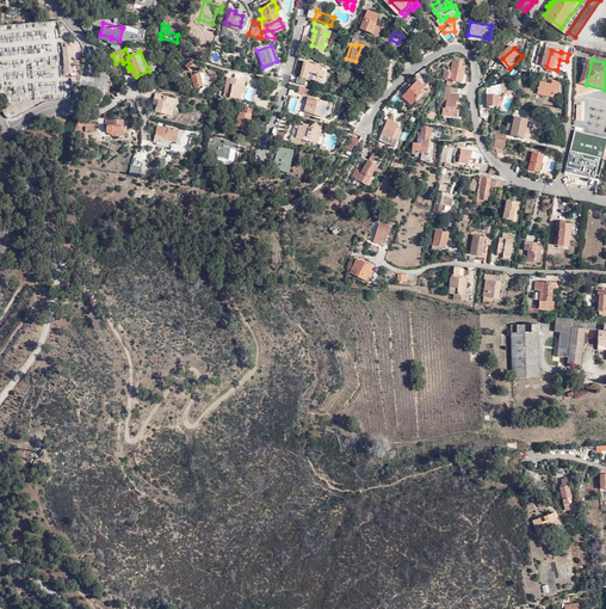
[(453,81),(458,82),(467,85),(468,79),(470,68),(467,68),(468,65),(467,62),(461,61),(457,63),(456,69),(456,74),(452,73),(449,73),(447,80),(453,81)]
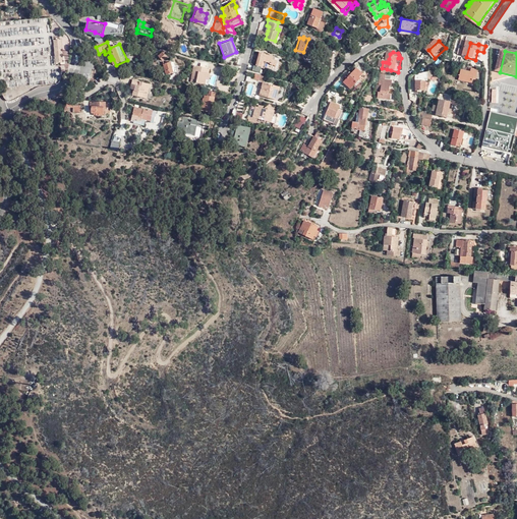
[(279,57),(265,54),(262,66),(269,68),(271,63),(276,64),(276,66),(282,68),(284,62),(278,60),(279,57)]
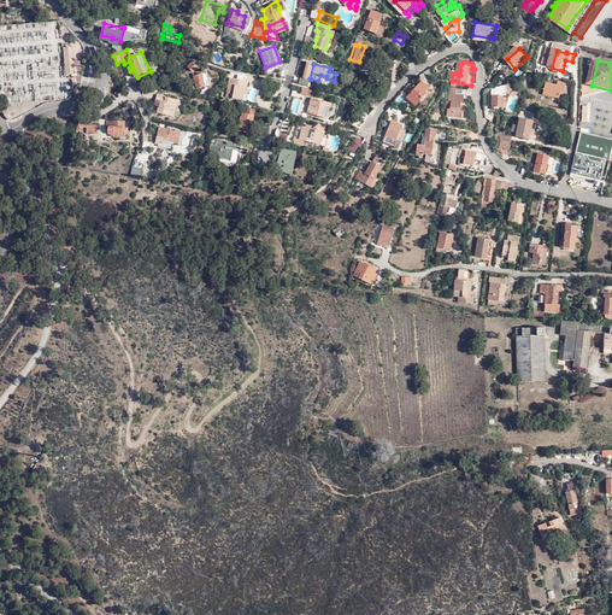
[(282,78),(284,69),(275,66),(272,76),(282,78)]
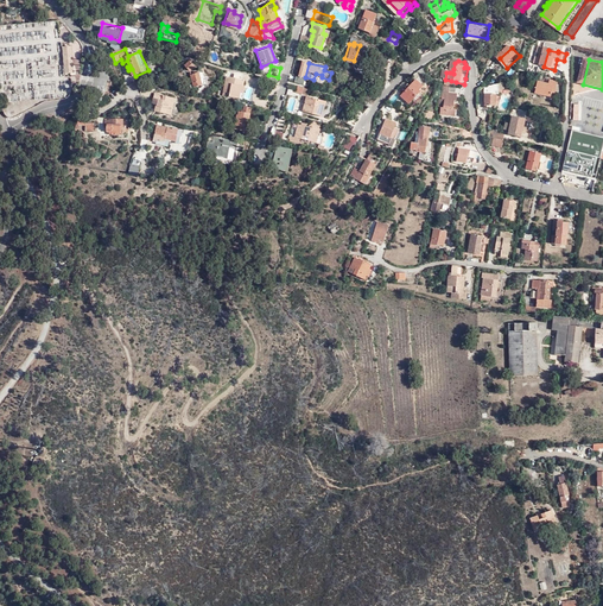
[(243,73),(228,69),(223,92),(239,95),(241,83),(243,83),(245,77),(243,76),(243,73)]
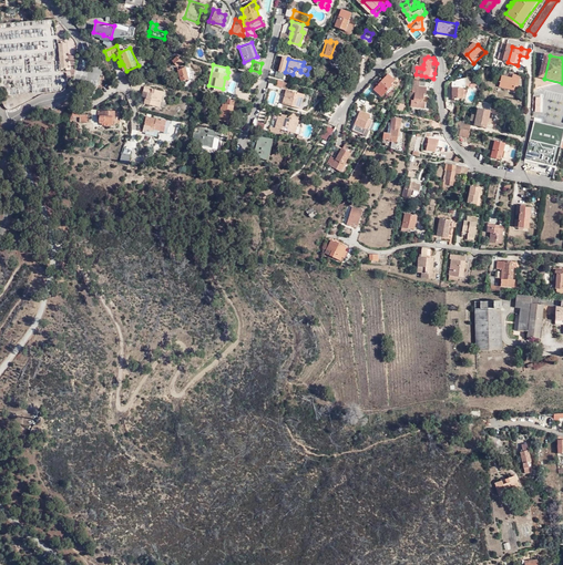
[(187,67),(178,68),(182,80),(190,78),(188,72),(192,71),(191,65),(187,67)]
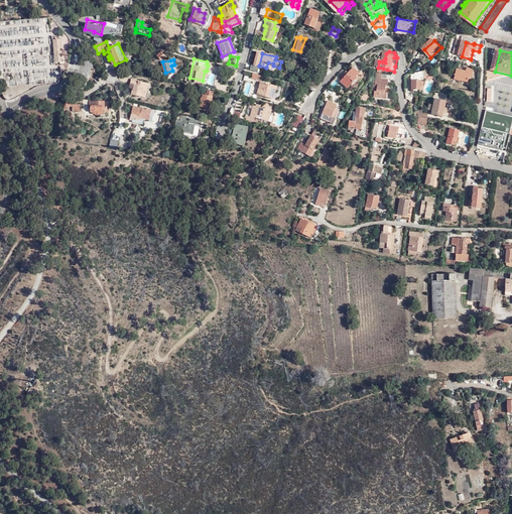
[(363,75),(357,70),(344,84),(351,90),(361,80),(360,79),(363,75)]
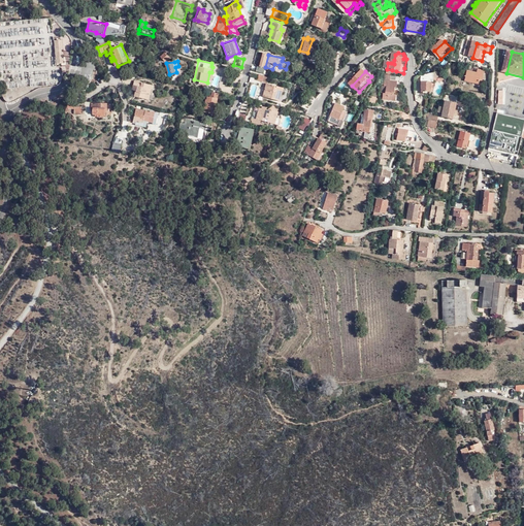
[(481,74),(471,72),(469,83),(483,86),(483,83),(486,83),(488,72),(482,71),(481,74)]
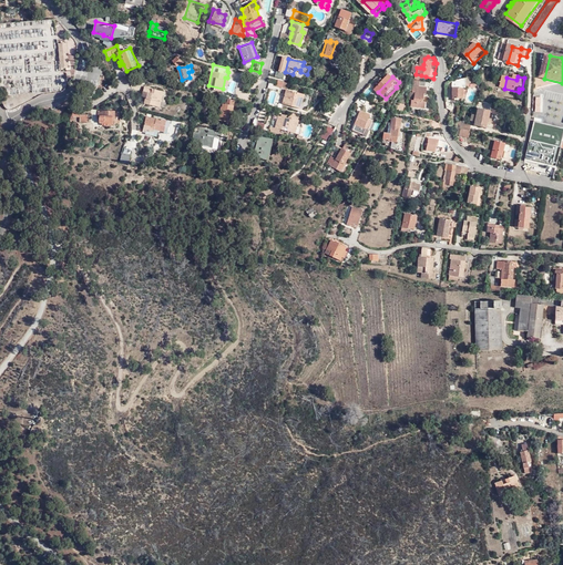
[(470,80),(457,82),(457,101),(468,101),(468,90),(470,90),(470,85),(470,80)]
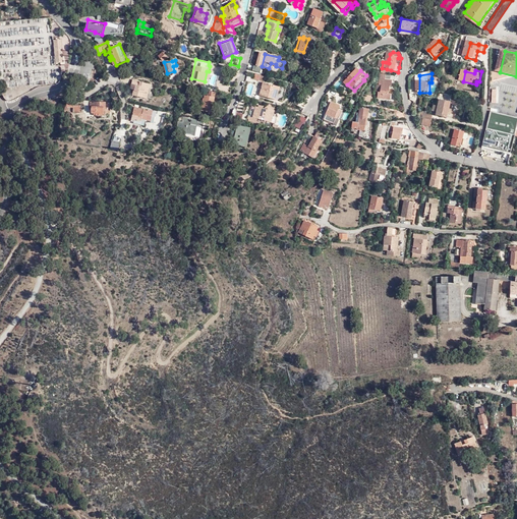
[(429,82),(429,93),(432,93),(435,82),(442,82),(440,77),(437,77),(437,78),(432,78),(432,82),(429,82)]
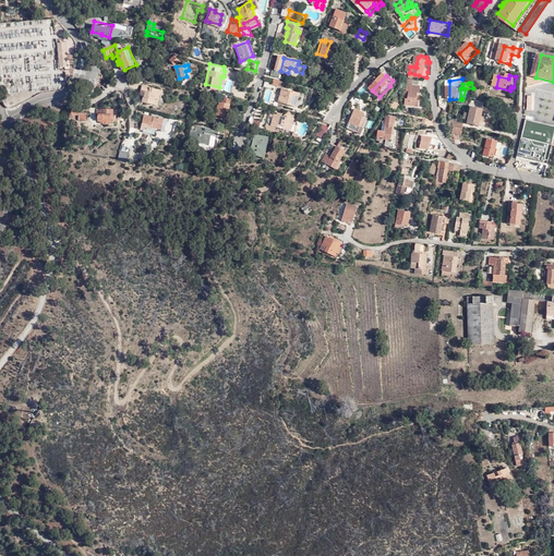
[(141,91),(144,91),(142,101),(157,105),(160,89),(151,87),(151,86),(142,84),(141,91)]
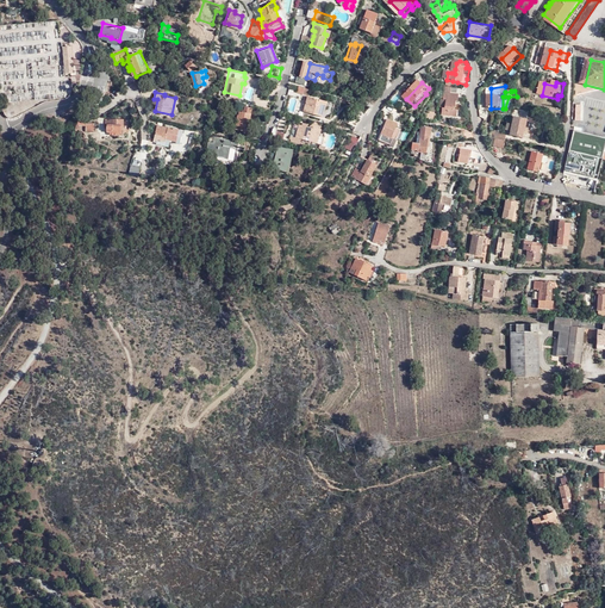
[(318,107),(322,107),(324,100),(311,97),(309,97),(304,94),(300,110),(317,113),(318,107)]
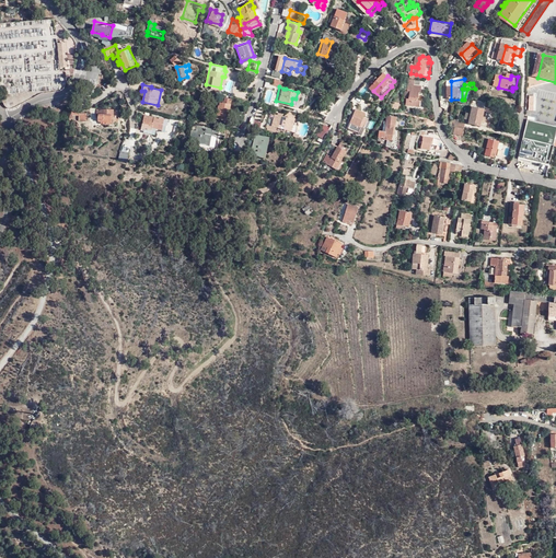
[(392,86),(381,97),(379,100),(381,102),(394,89),(392,86)]
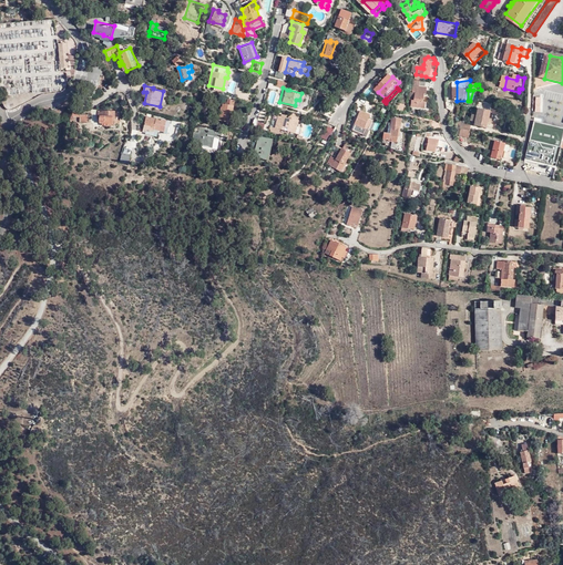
[(430,96),(431,89),(429,89),(423,89),(417,88),(417,94),(415,93),(412,104),(416,104),(415,109),(429,111),(432,111),(433,101),(430,100),(430,104),(427,103),(427,102),(428,102),(429,96),(430,96)]
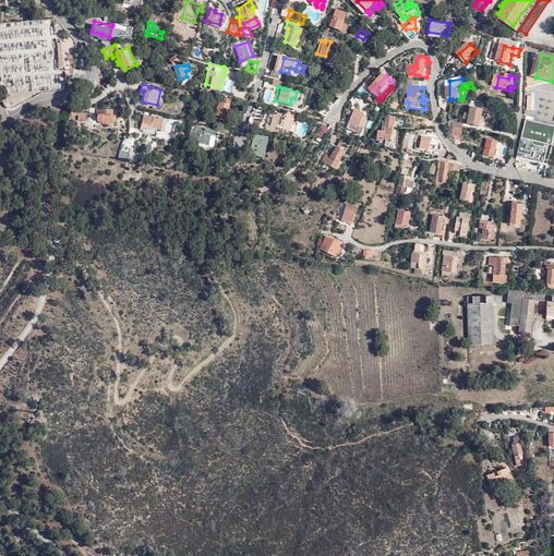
[(221,95),(215,94),(215,97),(214,97),(213,99),(211,98),(211,103),(208,101),(206,115),(212,116),(213,112),(217,113),(218,107),(219,107),(221,95)]
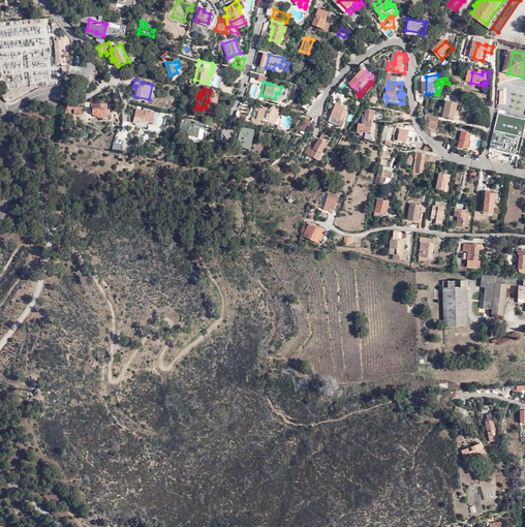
[(94,113),(98,113),(101,113),(101,116),(109,116),(109,113),(109,102),(93,101),(93,109),(94,109),(94,113)]
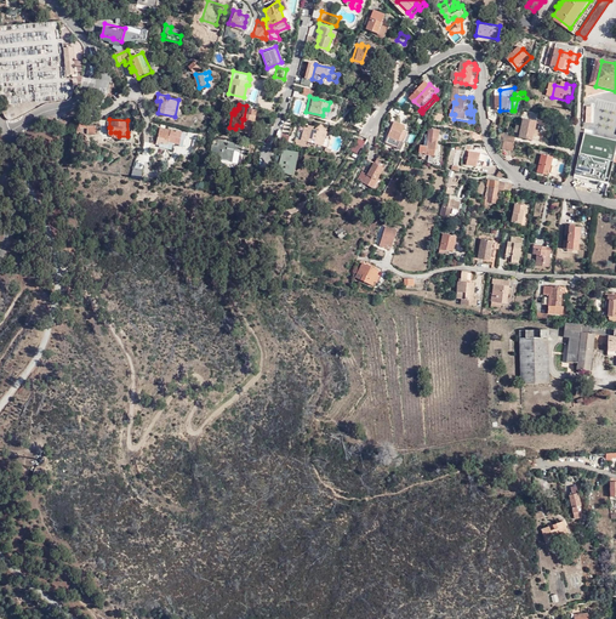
[(536,142),(541,124),(529,120),(526,129),(520,128),(519,135),(525,136),(524,140),(536,142)]
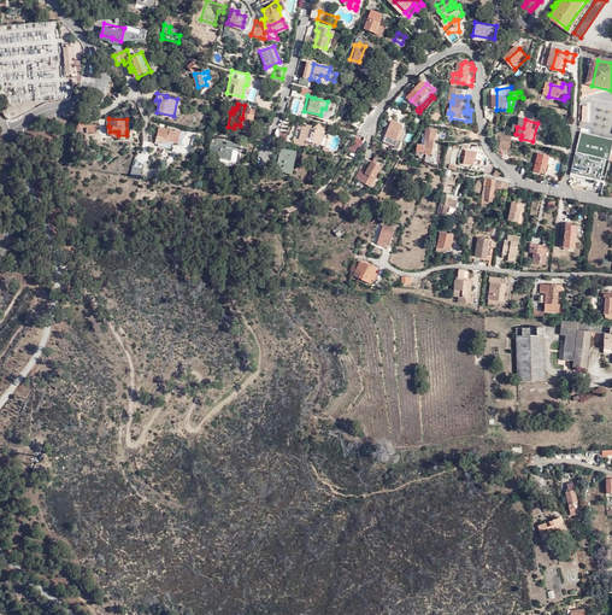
[(254,140),(260,141),(270,127),(271,123),(270,123),(260,128),(254,140)]
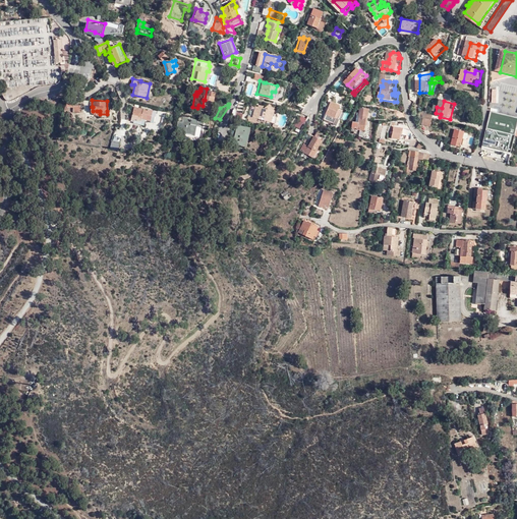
[(343,107),(335,104),(330,116),(330,117),(328,121),(340,127),(347,113),(342,111),(343,107)]
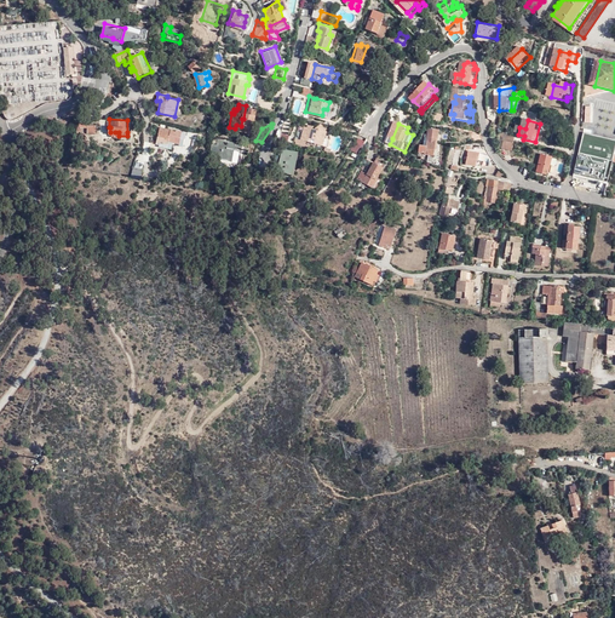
[(88,136),(88,127),(88,126),(81,125),(78,133),(88,136)]
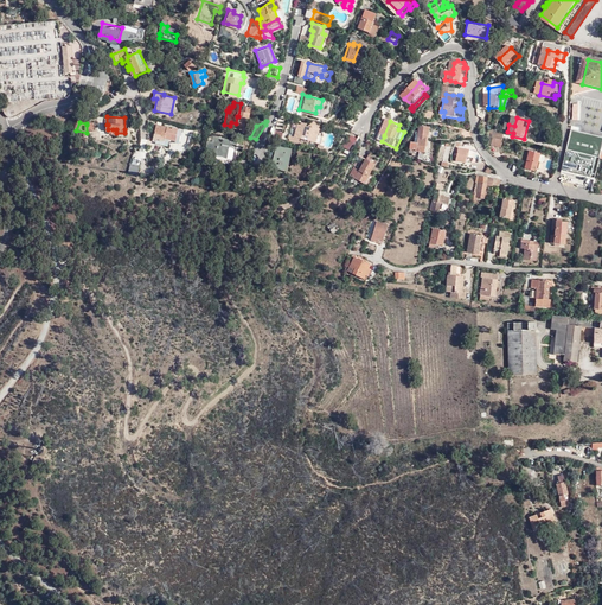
[(309,127),(296,122),(293,137),(298,138),(318,144),(321,133),(316,132),(318,127),(309,125),(309,127)]
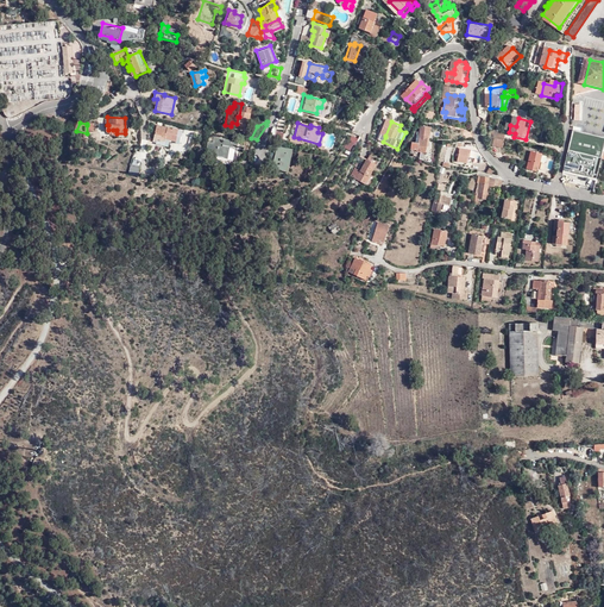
[(167,138),(177,141),(180,130),(158,125),(155,142),(158,142),(158,141),(161,141),(159,145),(164,145),(164,142),(165,142),(167,138)]
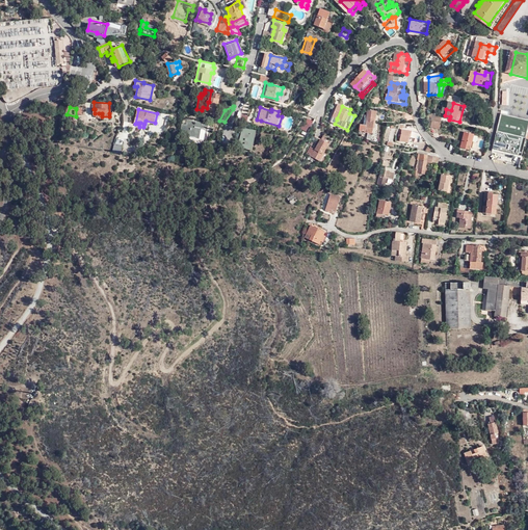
[(370,135),(376,135),(376,130),(378,123),(378,121),(379,121),(380,113),(371,111),(370,120),(369,120),(368,127),(365,127),(364,133),(367,133),(367,136),(369,136),(370,135)]
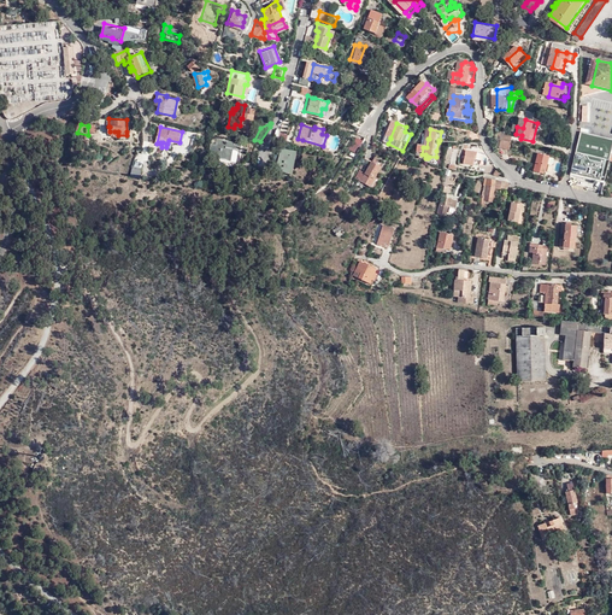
[(502,134),(501,141),(505,142),(516,144),(517,138),(502,134)]
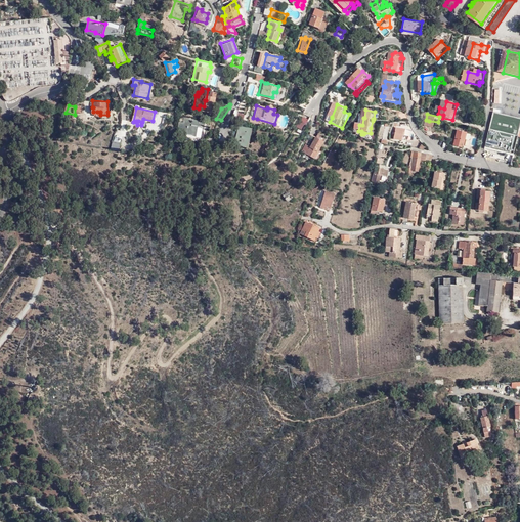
[(488,148),(517,156),(519,146),(519,120),(512,119),(497,114),(488,148)]
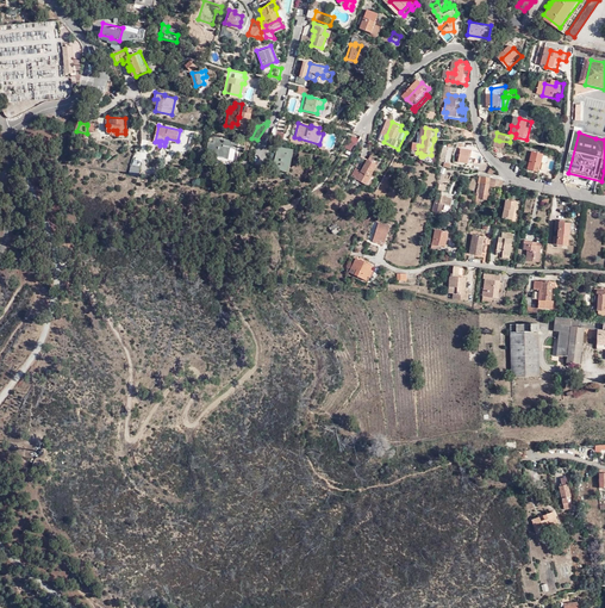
[(230,137),(211,134),(206,152),(226,156),(230,137)]
